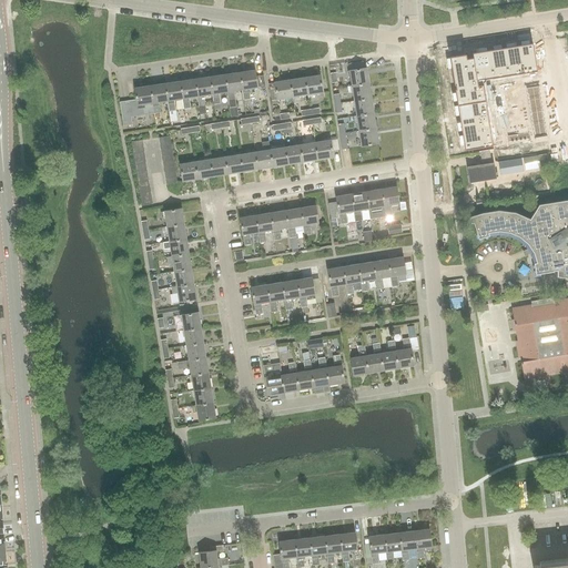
[(466,54),(450,57),(450,58),(452,69),(455,85),(456,85),(456,89),(455,89),(456,92),(457,101),(458,105),(459,115),(460,120),(462,131),(463,135),(465,145),(465,150),(493,145),(483,84),(478,85),(477,81),(538,71),(537,64),(533,43),(529,44),(521,46),(517,46),(507,48),(501,49),(494,50),(487,51),(476,52),(472,53),(473,58),(467,59),(466,54)]
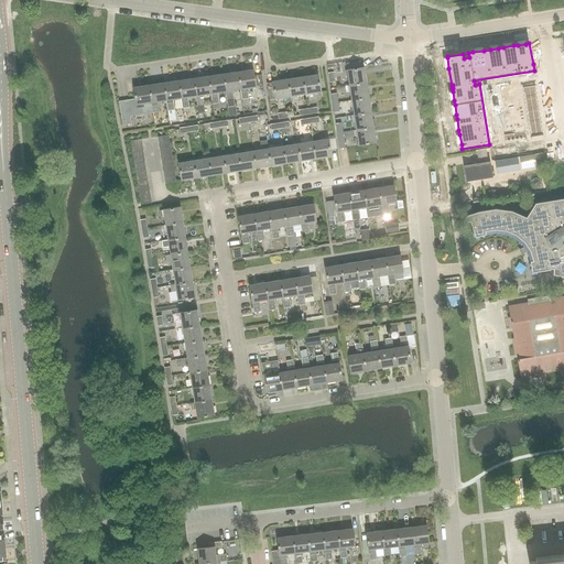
[(347,71),(349,86),(367,83),(365,67),(347,71)]
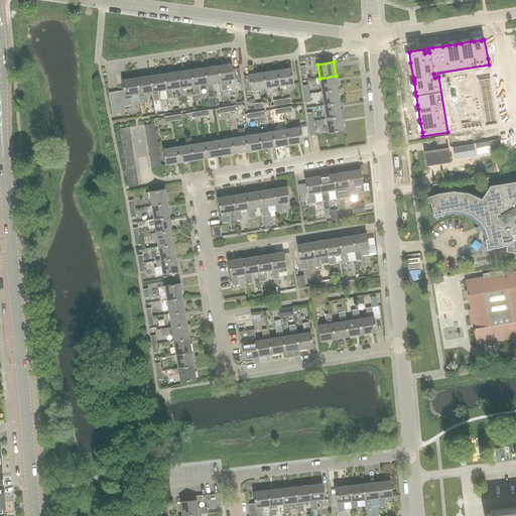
[(232,63),(218,66),(221,82),(220,82),(222,91),(228,90),(226,81),(234,80),(232,63)]
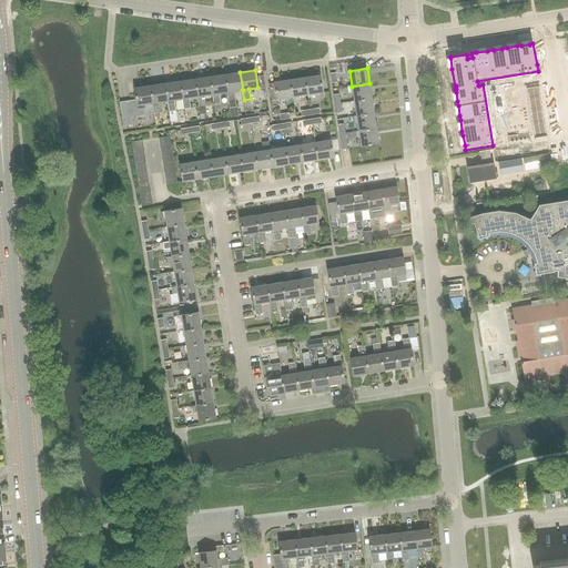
[(243,90),(240,72),(225,74),(227,92),(229,102),(235,101),(234,91),(242,90),(243,90)]
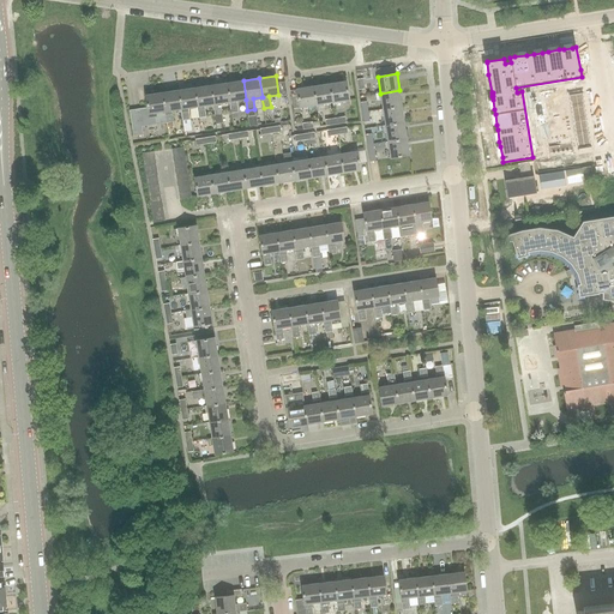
[(246,100),(244,80),(227,83),(230,102),(229,102),(232,113),(238,112),(239,112),(236,101),(246,100)]
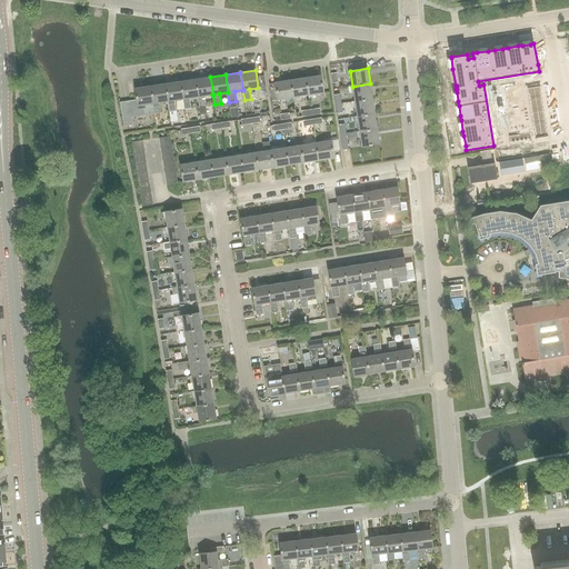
[(321,76),(306,78),(308,95),(323,92),(321,76)]
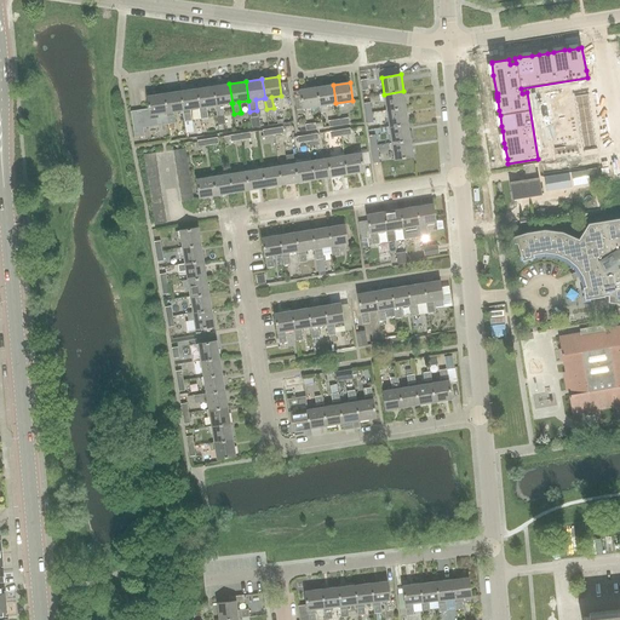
[(223,104),(231,103),(233,103),(229,84),(213,86),(216,105),(218,125),(225,124),(224,115),(223,104)]
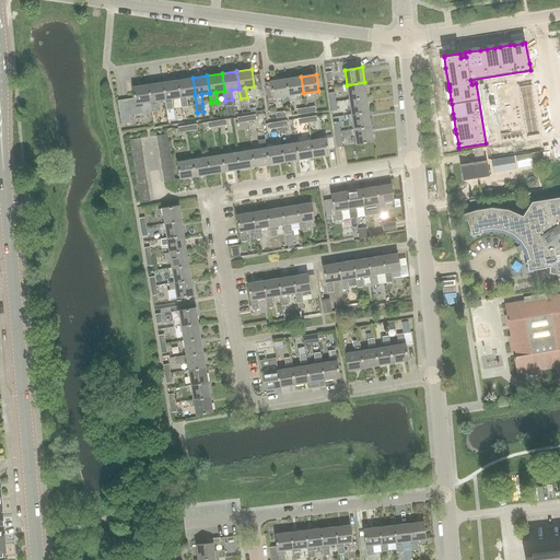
[(303,93),(301,77),(286,79),(289,96),(303,93)]
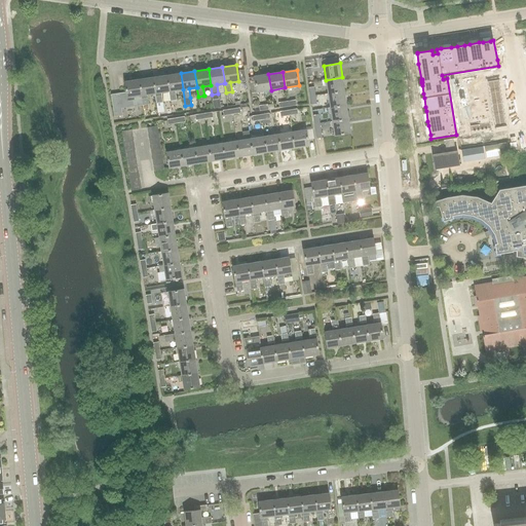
[(183,89),(181,73),(166,75),(170,91),(168,91),(171,101),(176,101),(177,100),(175,90),(183,89)]
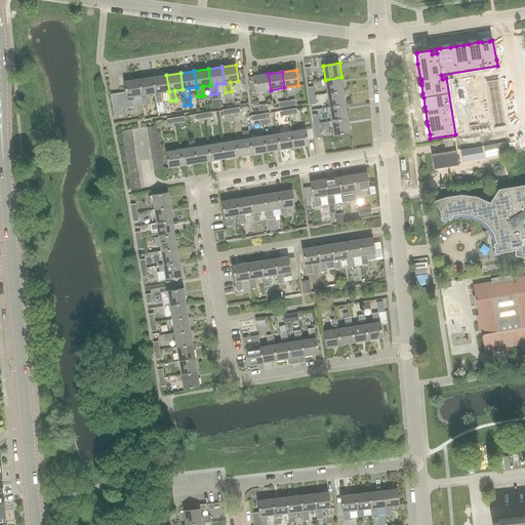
[(271,90),(268,74),(254,76),(254,82),(249,82),(251,93),(271,90)]
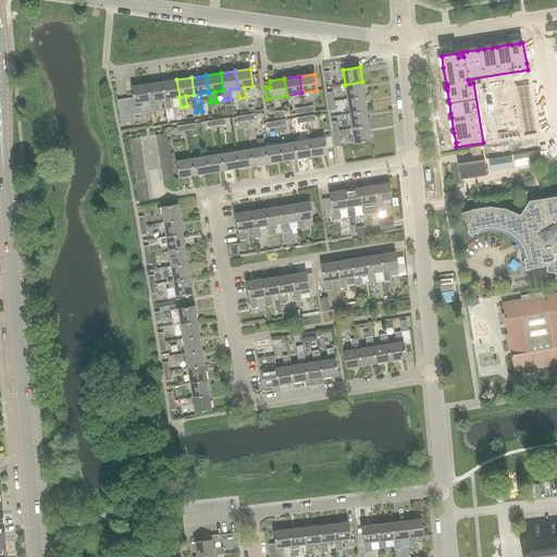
[(180,97),(176,79),(162,82),(164,99),(165,109),(172,108),(171,98),(178,97),(180,97)]
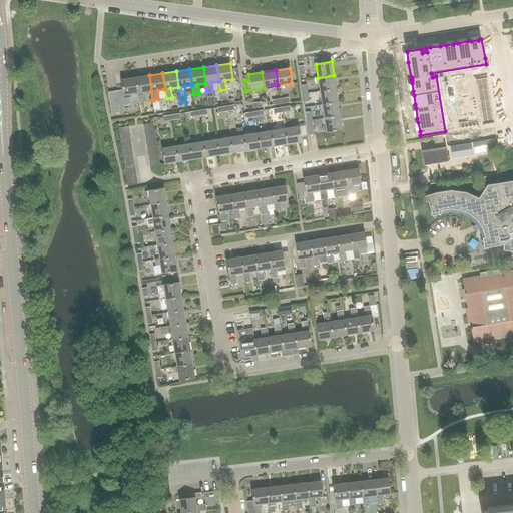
[(151,91),(149,75),(135,77),(138,93),(137,93),(139,102),(145,101),(143,92),(151,91)]
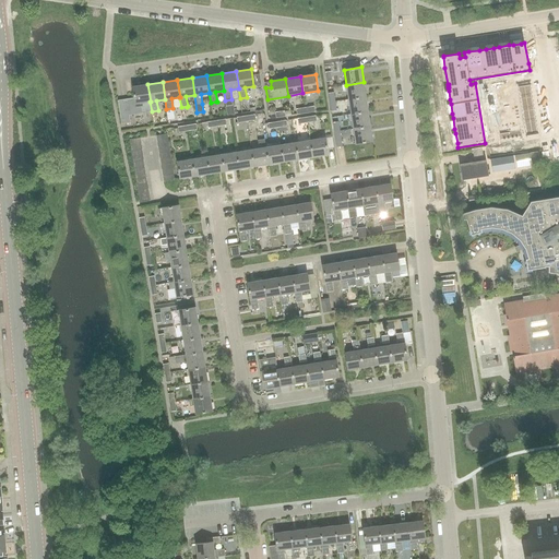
[(366,97),(364,82),(346,85),(348,99),(366,97)]
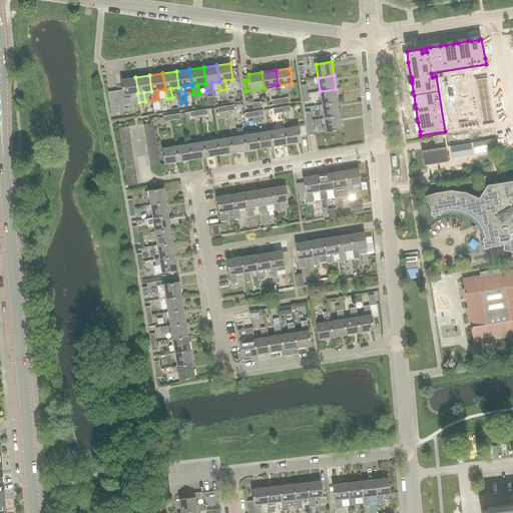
[(130,94),(137,93),(138,93),(135,77),(122,79),(123,90),(108,92),(111,114),(120,112),(119,105),(131,103),(130,94)]
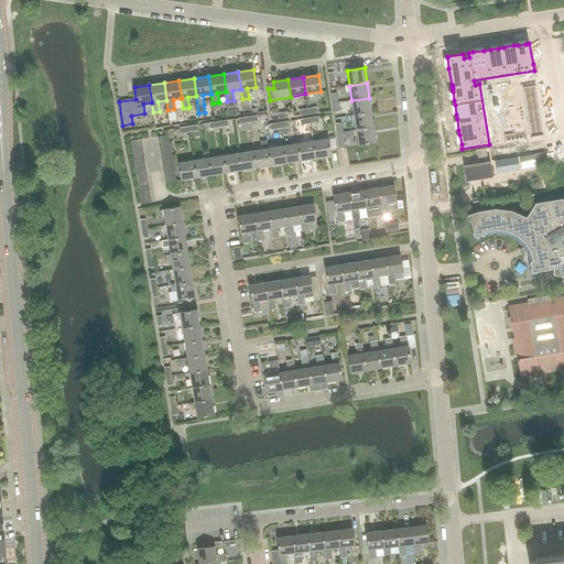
[(371,112),(369,98),(351,100),(355,116),(371,112)]
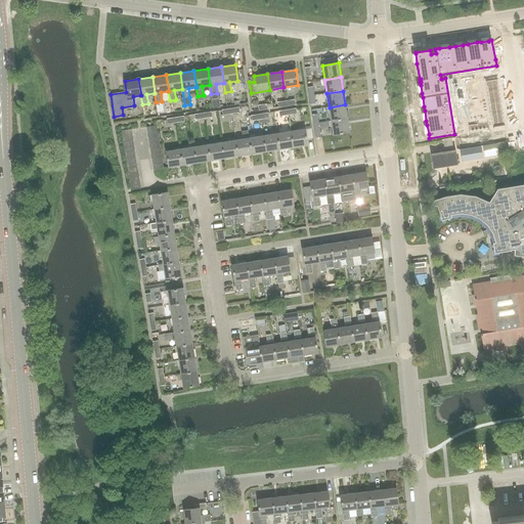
[(347,119),(345,104),(330,107),(332,121),(347,119)]
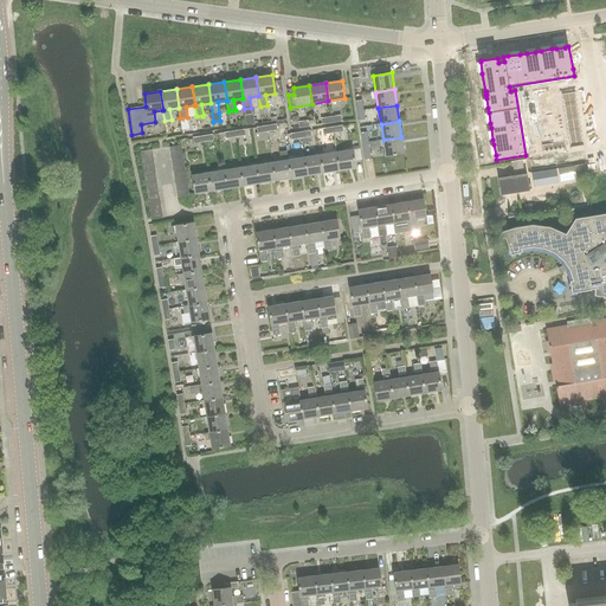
[(401,137),(384,140),(379,141),(380,147),(384,147),(386,156),(404,154),(401,137)]
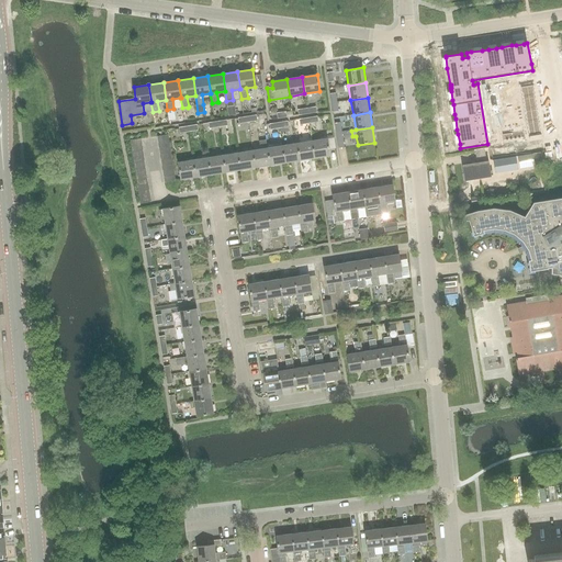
[(327,138),(312,141),(315,158),(330,156),(327,138)]
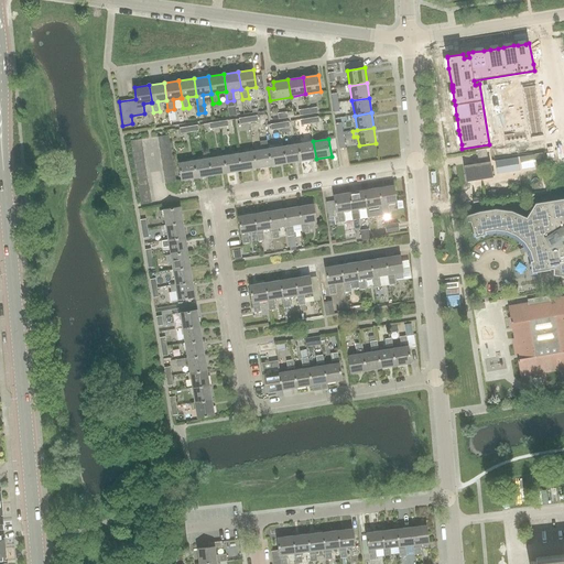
[(316,159),(313,141),(299,144),(301,161),(316,159)]
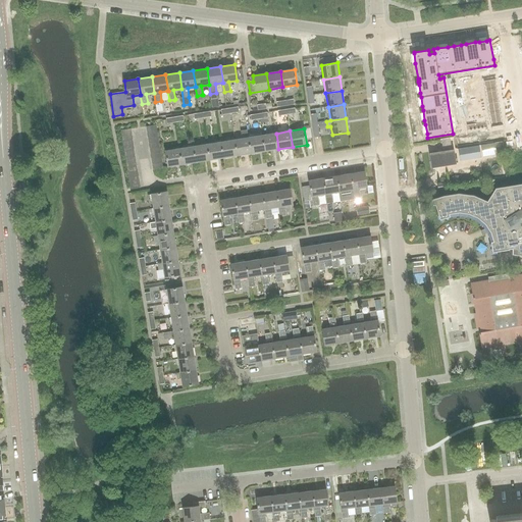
[(278,149),(276,134),(262,136),(265,151),(278,149)]
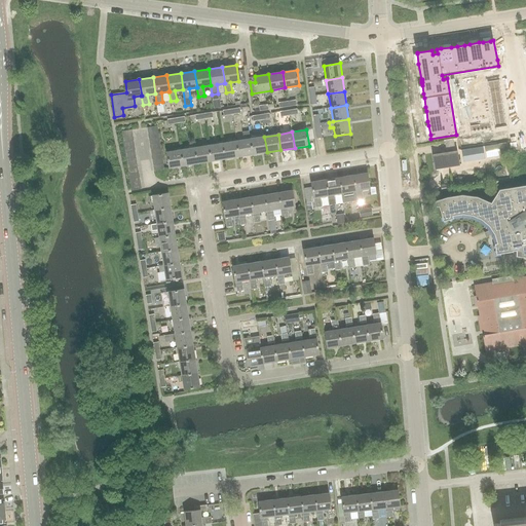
[(267,152),(264,137),(251,139),(253,154),(267,152)]
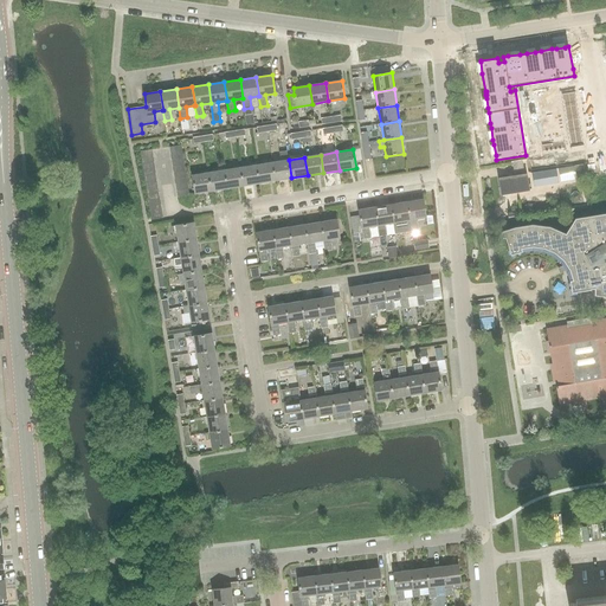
[(291,178),(289,160),(272,162),(276,181),(291,178)]
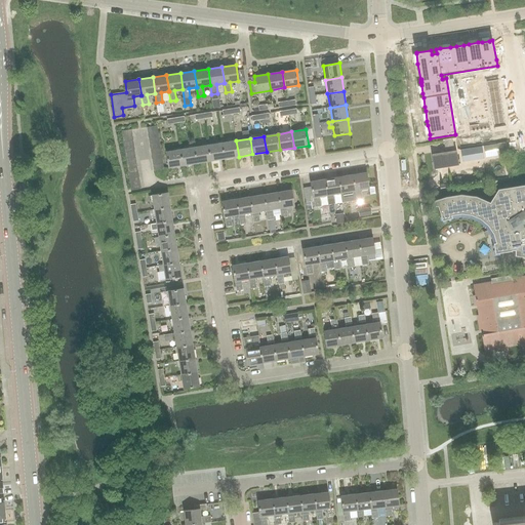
[(458,165),(456,151),(454,151),(452,139),(443,142),(445,152),(432,155),(435,168),(458,165)]
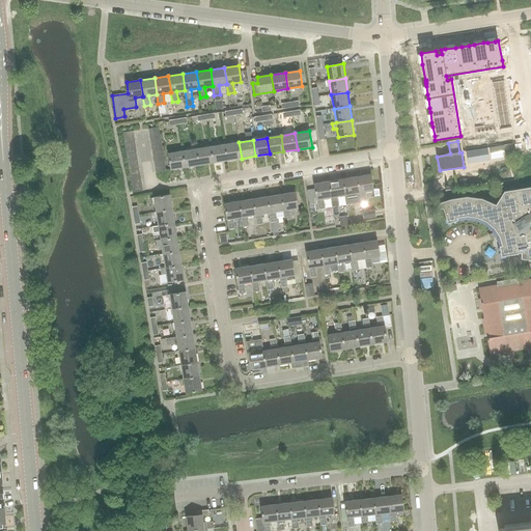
[(242,159),(239,142),(225,144),(227,161),(242,159)]
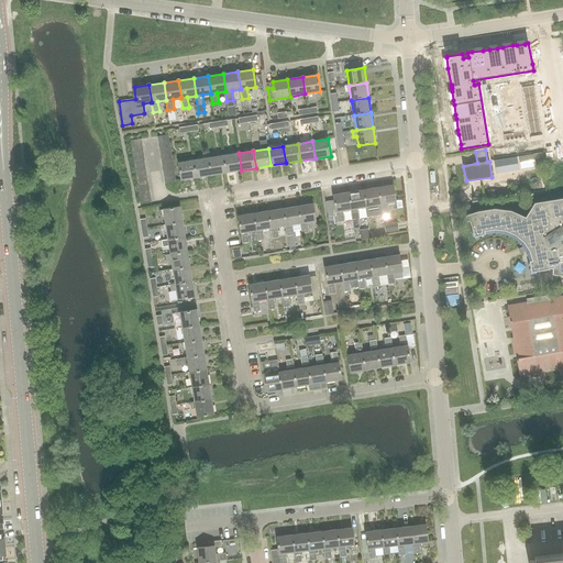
[(241,170),(239,153),(223,155),(227,173),(241,170)]
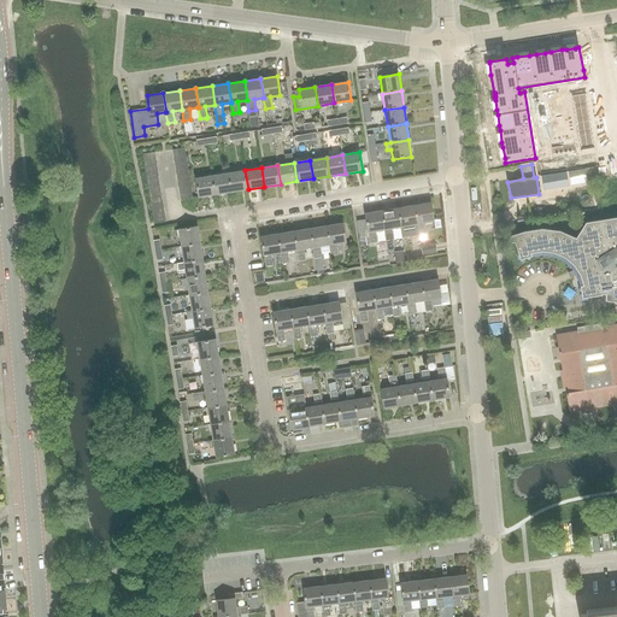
[(588,186),(598,184),(594,168),(586,169),(588,186)]
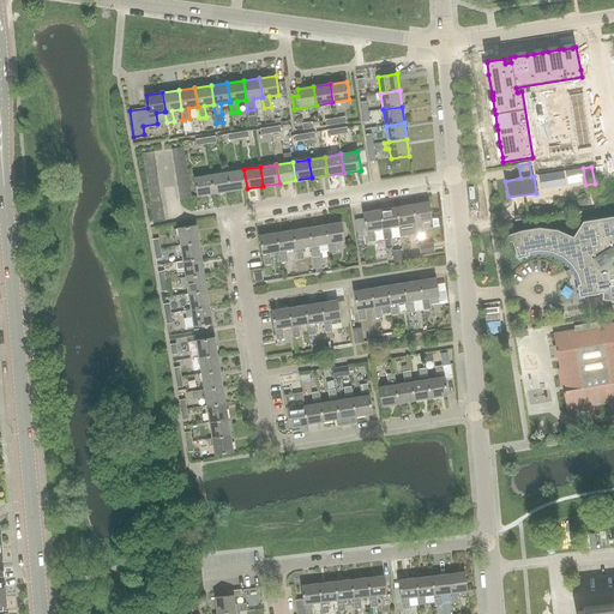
[(247,188),(244,169),(228,173),(230,191),(247,188)]
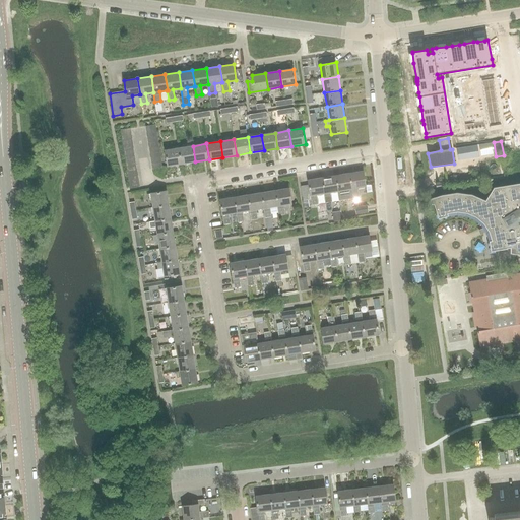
[(477,145),(457,149),(459,159),(478,156),(477,145)]
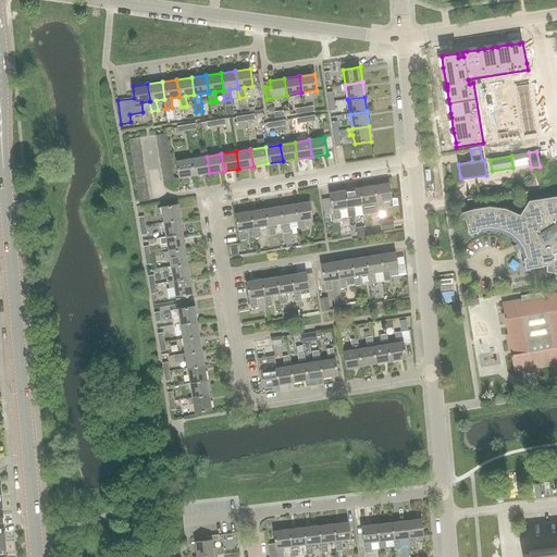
[(209,173),(207,157),(192,159),(195,175),(209,173)]
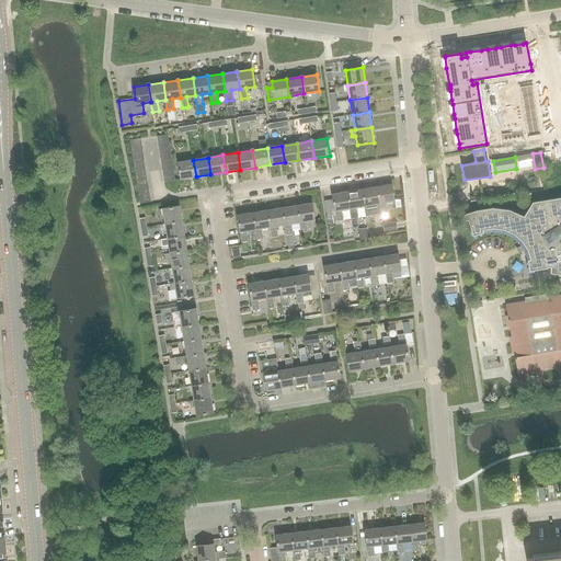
[(196,176),(193,160),(178,162),(181,180),(196,176)]
